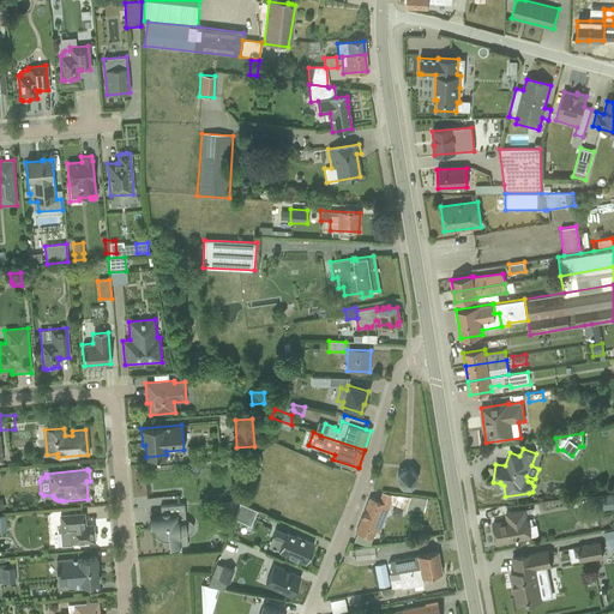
[(403,469),(397,474),(397,482),(402,487),(409,488),(415,482),(416,475),(411,469),(407,469),(403,469)]
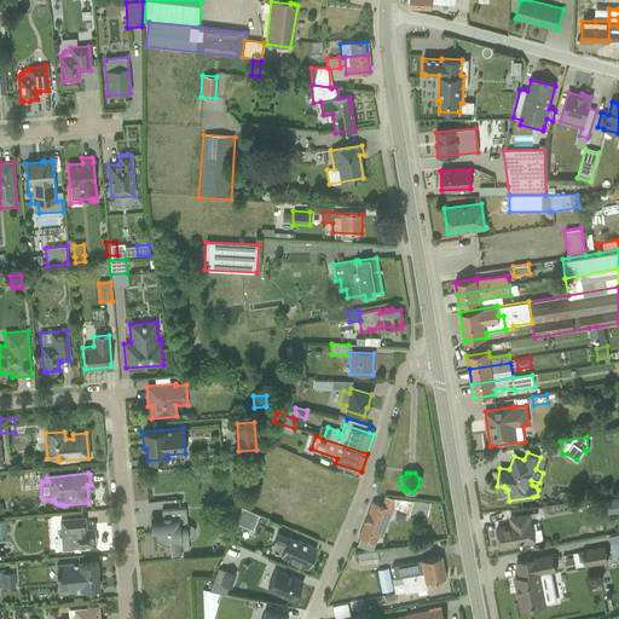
[(381,505),(372,502),(358,537),(359,538),(375,544),(379,536),(382,537),(393,508),(409,514),(410,513),(427,516),(431,503),(385,497),(381,505)]
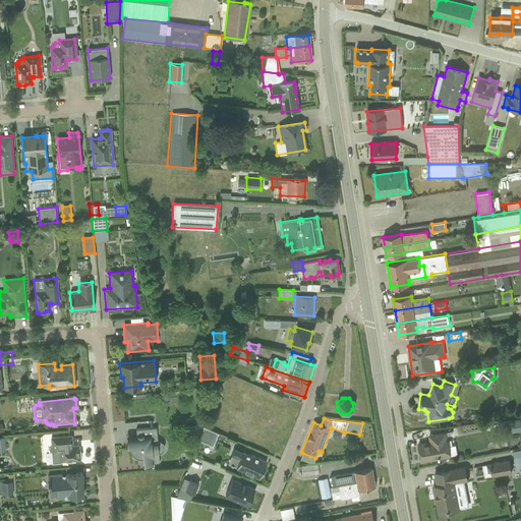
[(503,429),(520,427),(520,425),(520,420),(502,422),(503,429)]
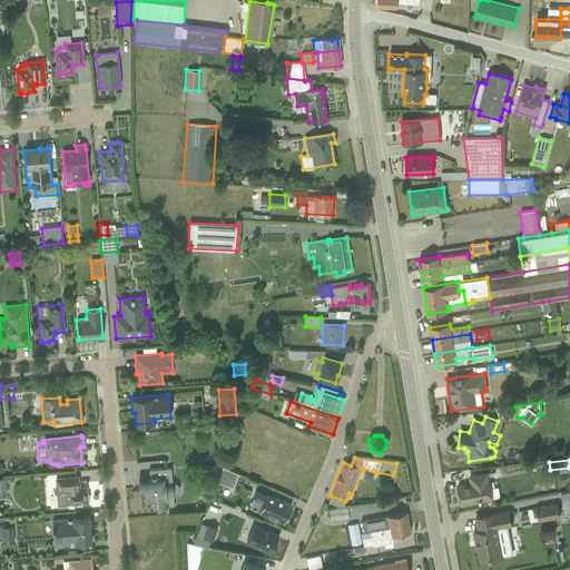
[(528,473),(539,472),(539,470),(543,469),(543,464),(539,465),(538,464),(527,465),(528,473)]
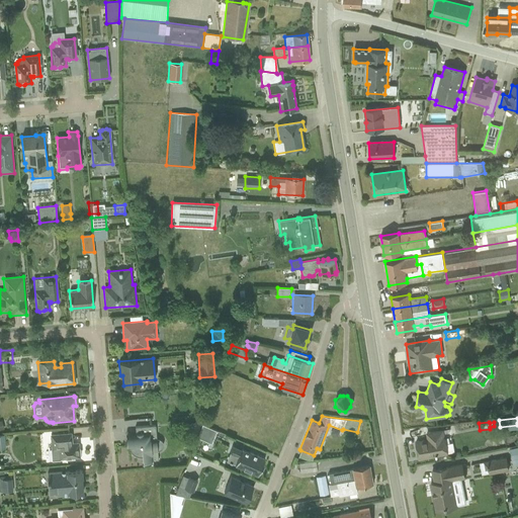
[(201,424),(196,437),(210,443),(217,431),(201,424)]
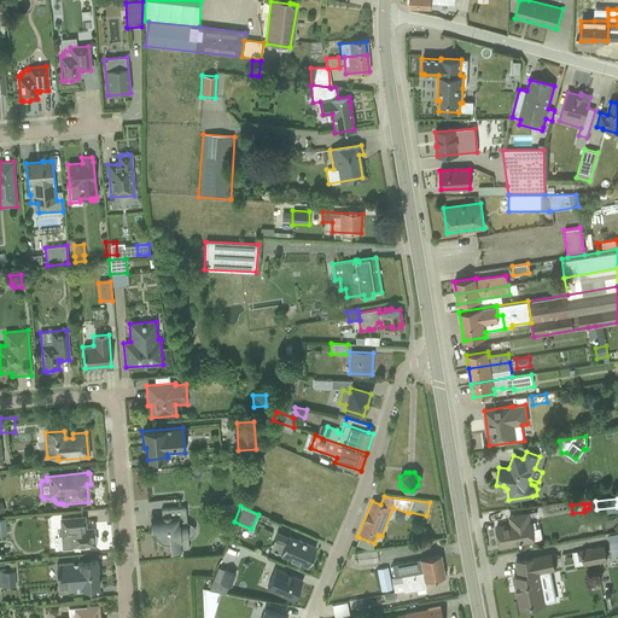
[(162,517),(150,518),(150,529),(152,529),(153,531),(153,534),(155,535),(156,537),(158,540),(159,541),(162,542),(164,542),(167,543),(168,543),(169,543),(170,551),(176,549),(188,548),(187,537),(188,537),(190,537),(191,536),(192,536),(192,535),(193,534),(193,532),(194,531),(194,529),(193,529),(193,528),(192,526),(192,525),(191,524),(190,524),(188,523),(187,523),(186,523),(185,507),(161,509),(162,517)]
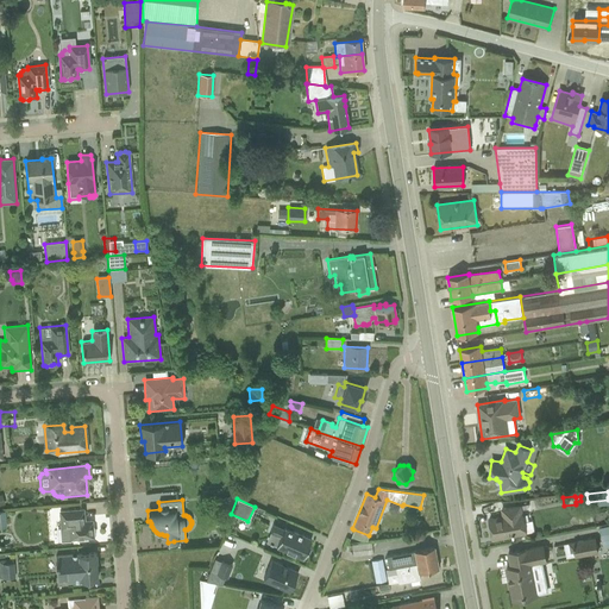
[(489,519),(493,540),(534,532),(532,521),(525,522),(521,504),(501,509),(502,516),(489,519)]
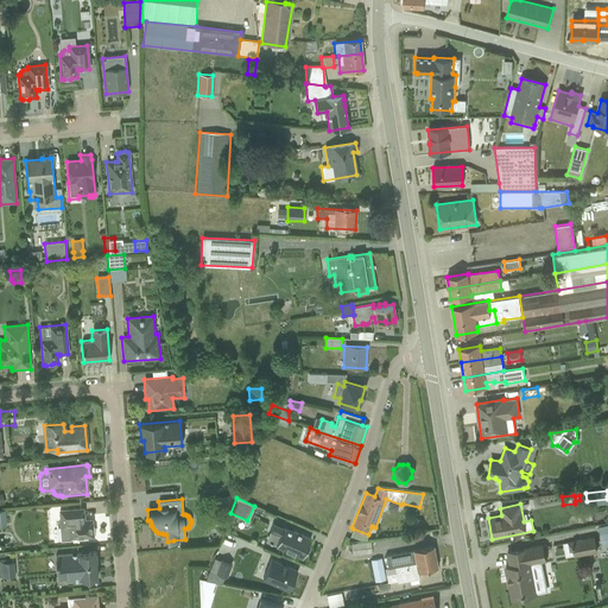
[(83,508),(58,511),(59,521),(58,523),(61,539),(93,537),(93,534),(94,533),(94,527),(92,526),(92,520),(83,520),(83,518),(83,517),(83,508)]
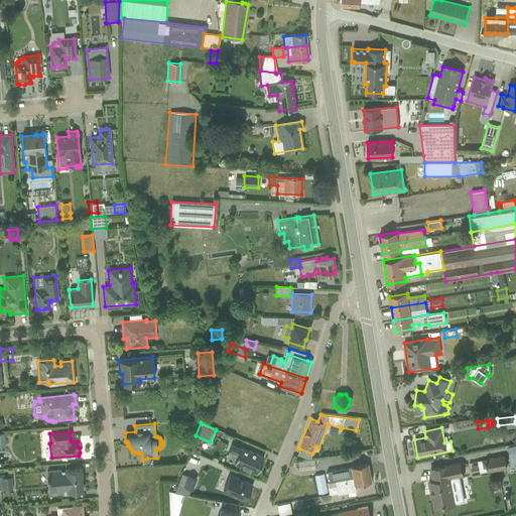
[(232,442),(225,460),(256,473),(263,457),(232,442)]
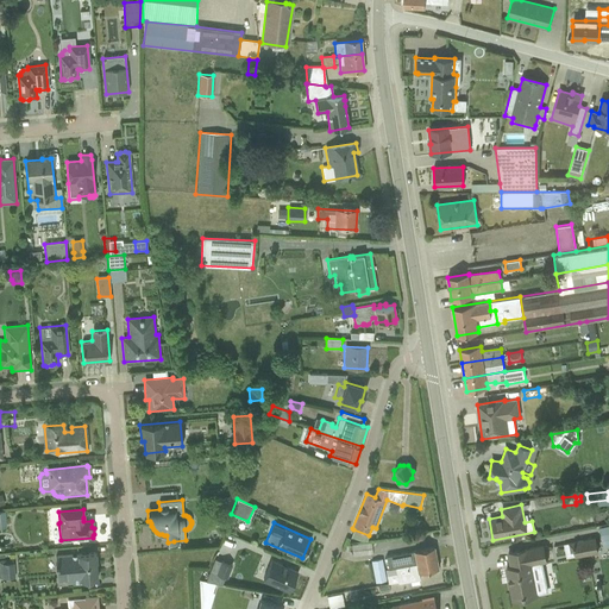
[(369,535),(353,529),(351,538),(362,541),(366,541),(369,535)]
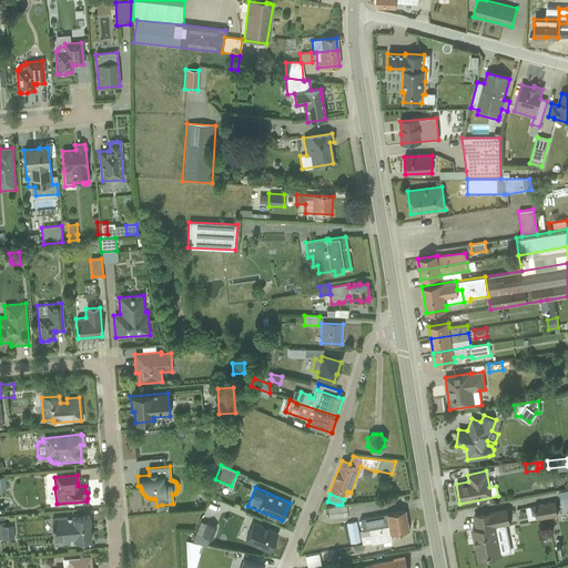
[(536,516),(537,520),(558,516),(555,501),(534,506),(529,507),(531,517),(536,516)]
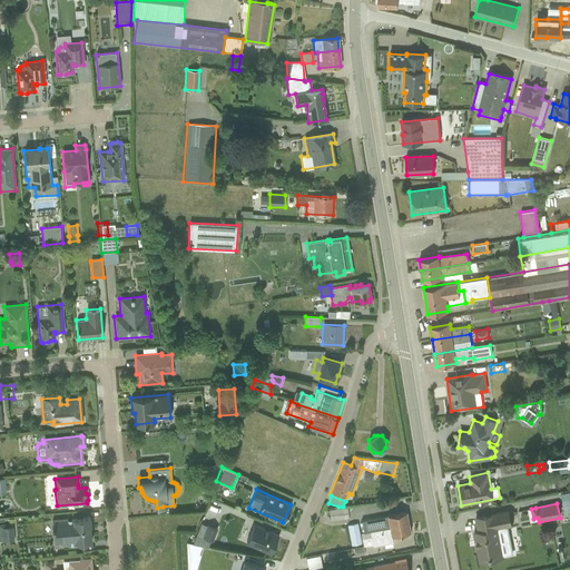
[(347,509),(328,511),(330,520),(349,518),(347,509)]
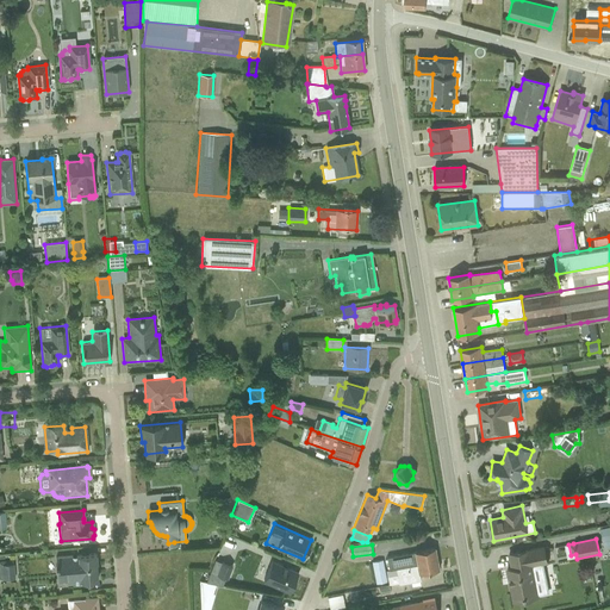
[(506,570),(514,602),(540,597),(537,583),(542,582),(543,578),(541,565),(548,562),(545,547),(509,554),(512,568),(506,570)]
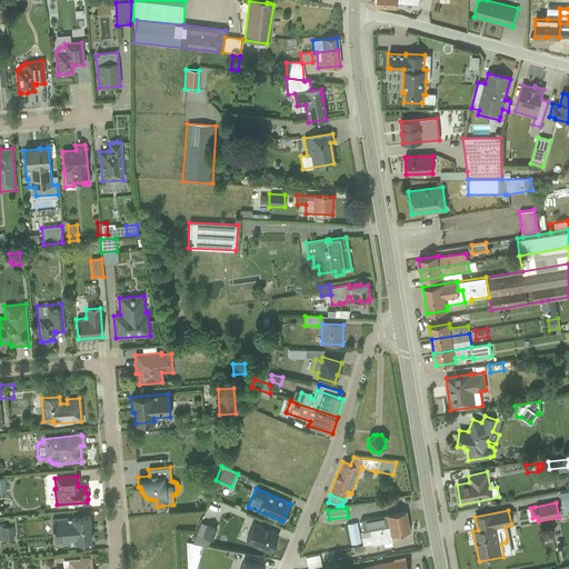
[(362,532),(408,523),(405,511),(360,520),(362,532)]
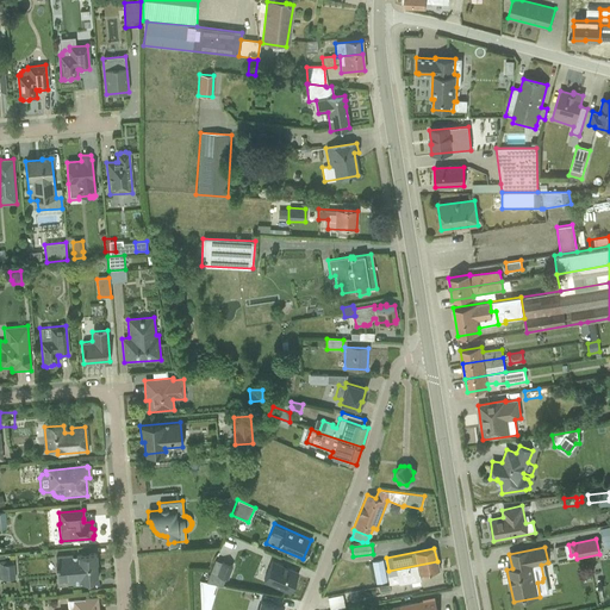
[(95,554),(55,558),(57,582),(67,580),(67,583),(98,580),(95,562),(97,562),(95,554)]
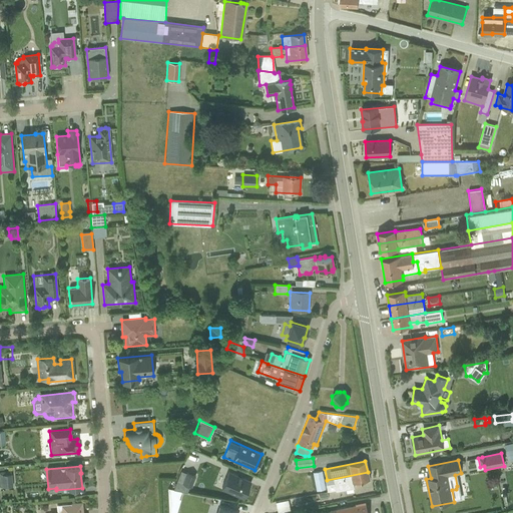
[(190,487),(194,476),(180,471),(173,489),(186,492),(189,486),(190,487)]
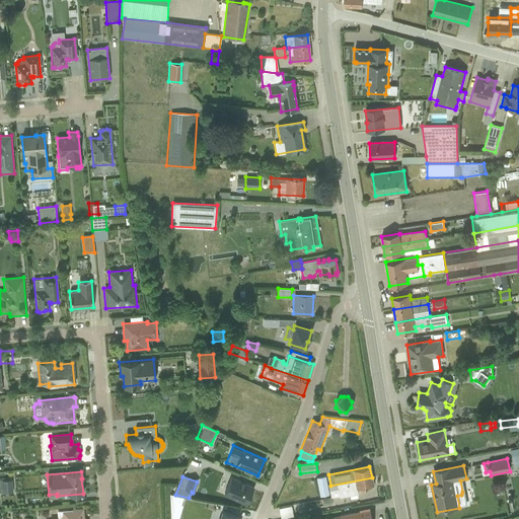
[(319,497),(328,495),(325,476),(316,478),(319,497)]
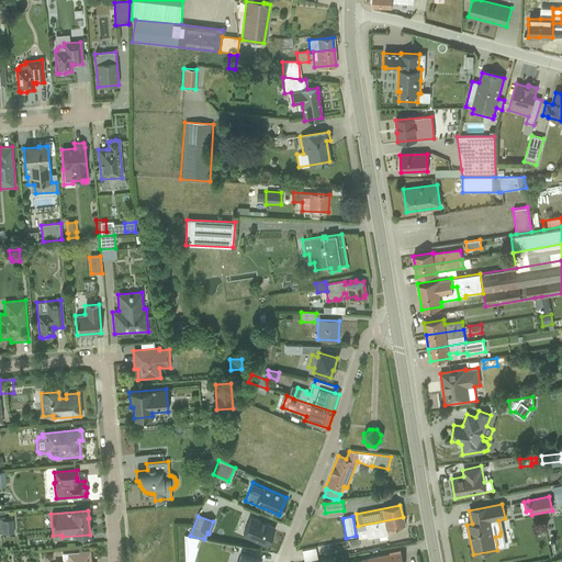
[(12,519),(11,517),(0,517),(0,535),(14,534),(12,519)]
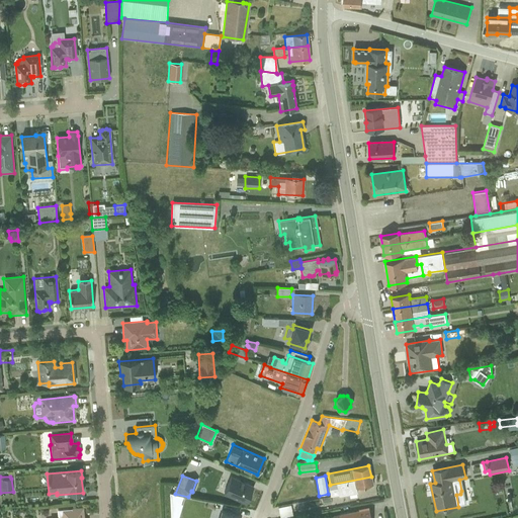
[(224,492),(246,502),(253,486),(231,477),(224,492)]
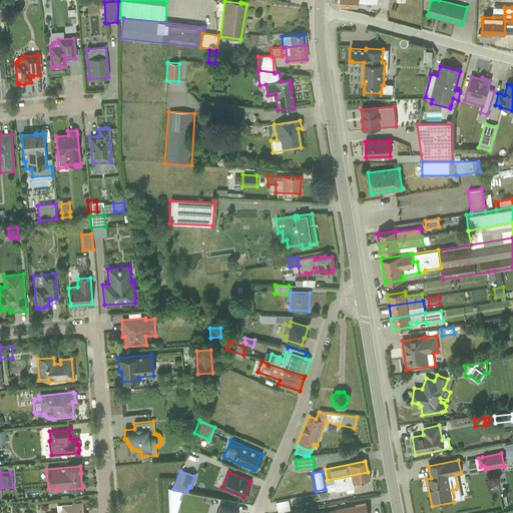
[(369,479),(368,472),(327,480),(325,480),(327,492),(335,490),(335,492),(353,488),(352,482),(369,479)]
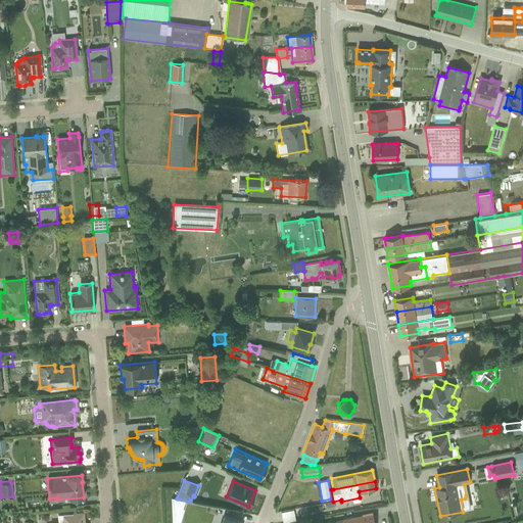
[(224,522),(254,522),(257,516),(194,505),(192,513),(186,512),(183,522),(224,522)]
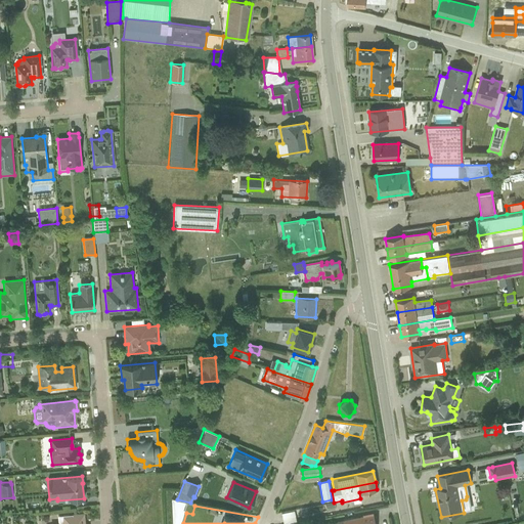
[(306,509),(280,514),(282,523),(287,523),(296,522),(295,514),(306,512),(306,509)]
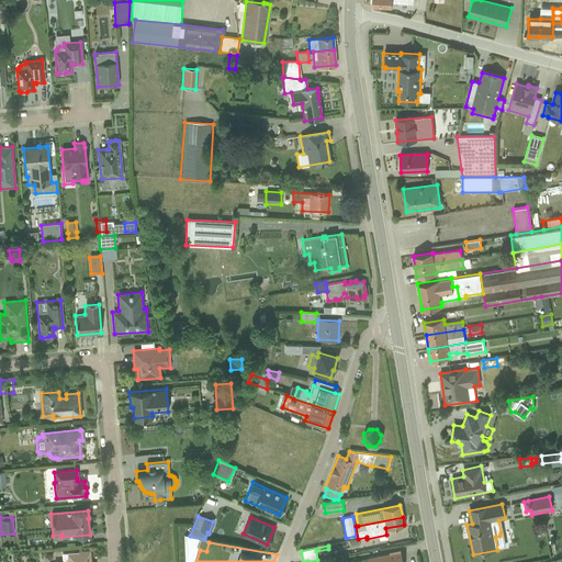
[(358,561),(401,561),(400,550),(389,552),(389,553),(358,560),(358,561)]
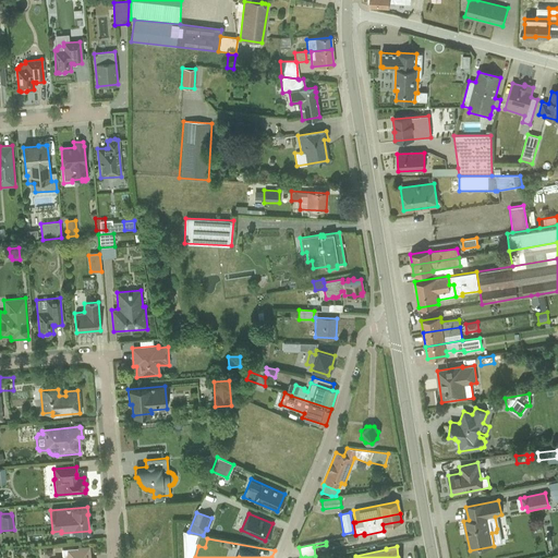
[(88,557),(87,548),(61,550),(61,557),(53,557),(52,557),(88,557)]
